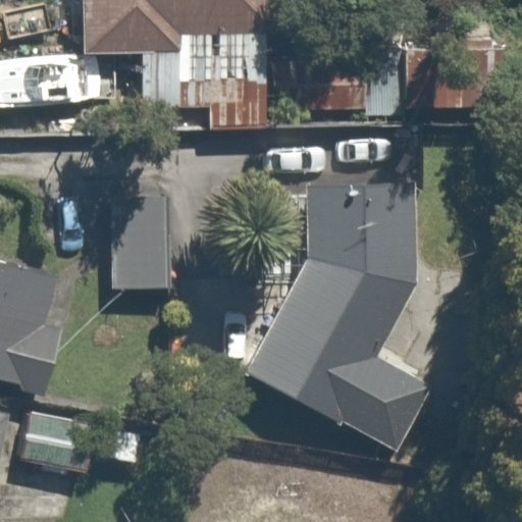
[(201,131),(275,122),(274,112),(269,51),(265,0),(76,0),(81,53),(134,49),(137,95),(196,91),(201,131)]
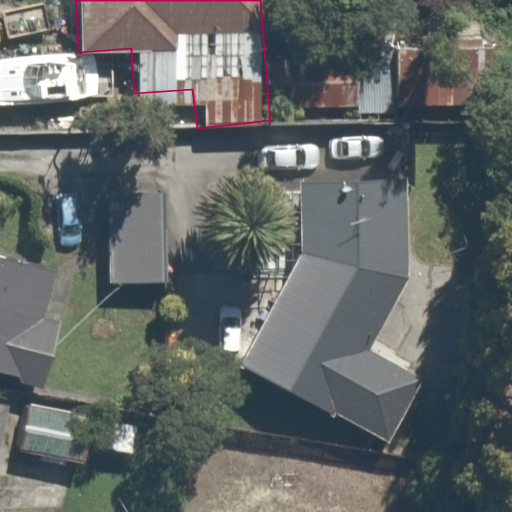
[(475,38),(388,38),(388,112),(475,112),(475,38)]
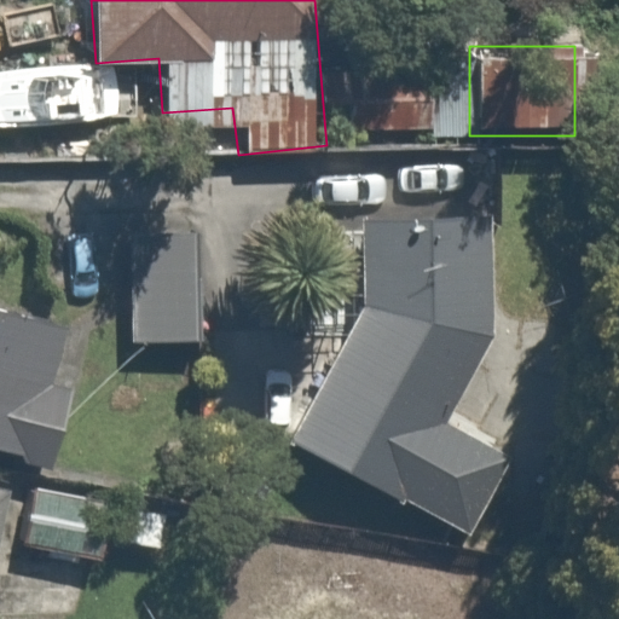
[(423,52),(319,61),(325,133),(429,125),(423,52)]
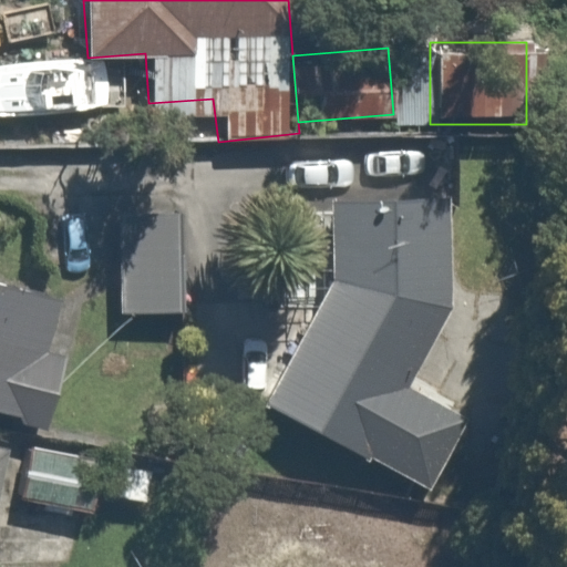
[(332,200),(333,281),(265,405),(371,464),(373,460),(431,492),(470,423),(408,389),(454,307),(452,198),(332,200)]
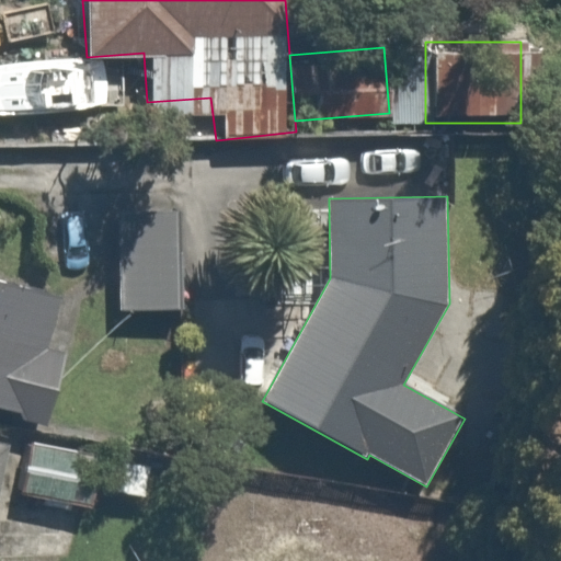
[(199,210),(122,208),(118,307),(197,309),(199,210)]
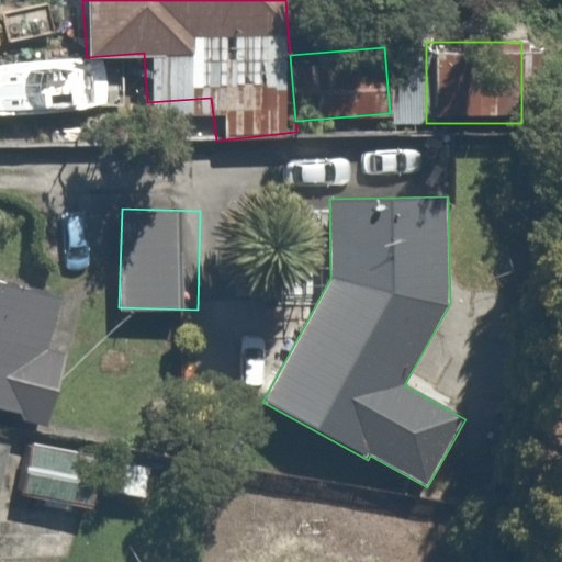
[(0,412),(49,425),(68,355),(49,349),(63,299),(0,281),(0,412)]
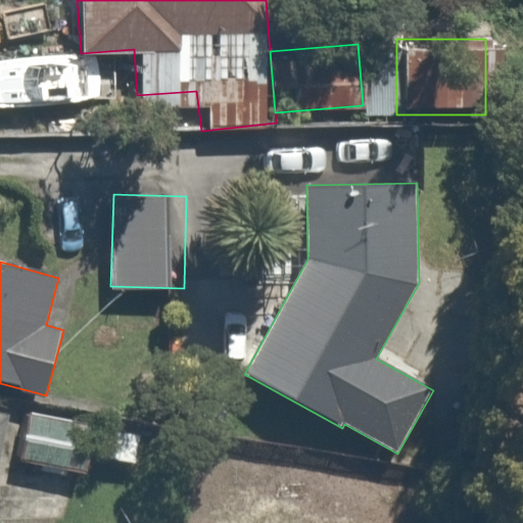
[(0,455),(11,408),(0,405),(0,455)]
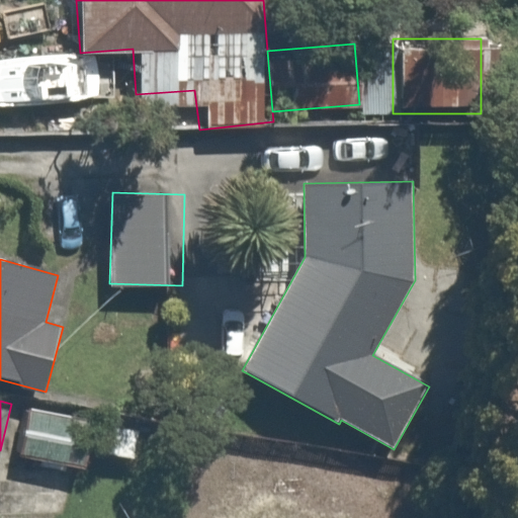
[(95,421),(29,407),(20,454),(86,467),(95,421)]
